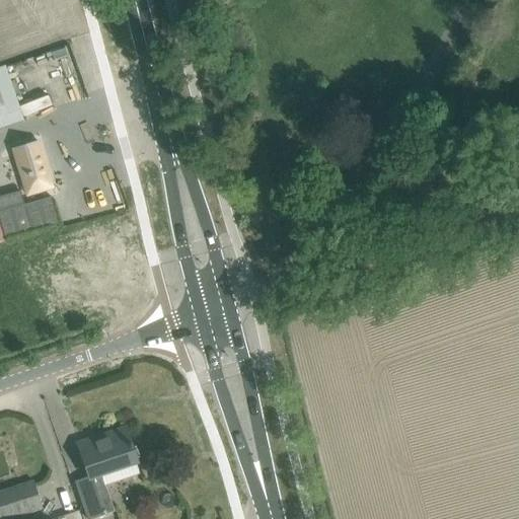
[(6,67),(0,69),(0,130),(25,122),(6,67)]
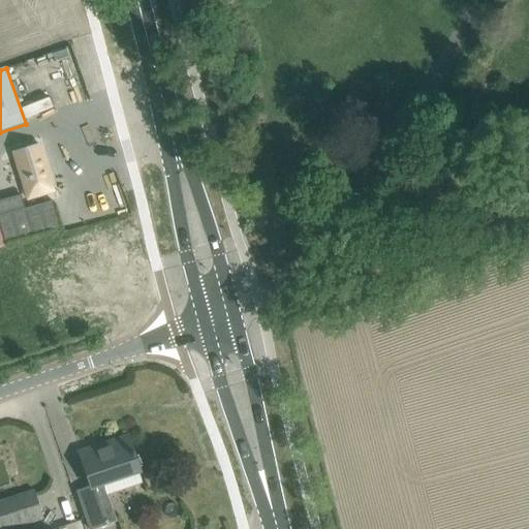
[(38,144),(13,151),(28,198),(53,190),(38,144)]
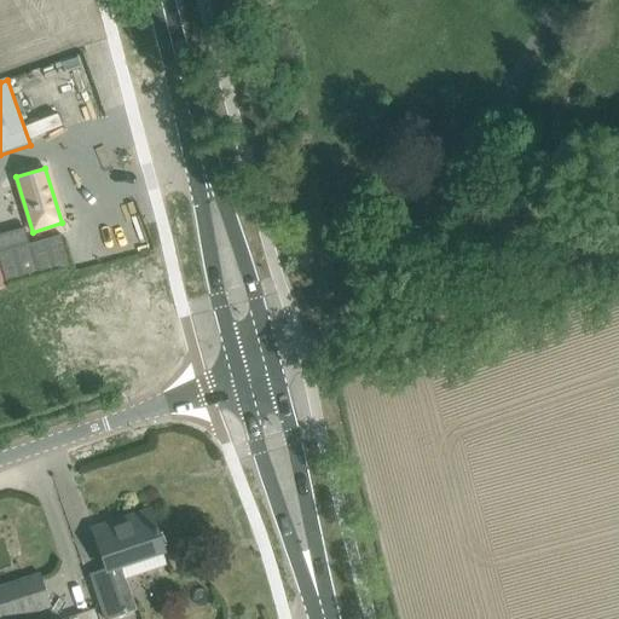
[(24,230),(0,236),(0,277),(4,289),(69,270),(61,232),(29,242),(24,230)]
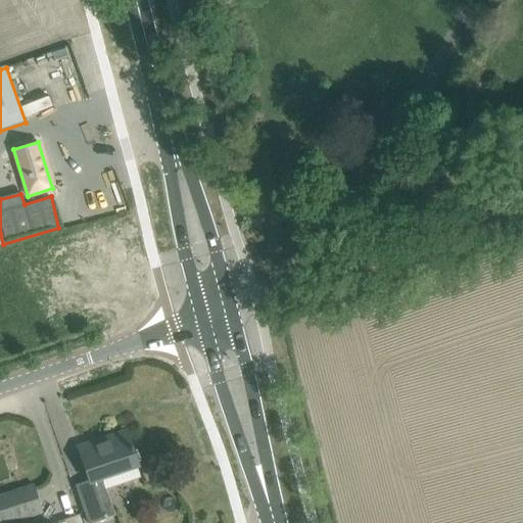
[(132,446),(131,446),(126,432),(107,438),(108,442),(96,447),(94,442),(79,447),(95,494),(81,500),(88,522),(92,522),(115,516),(106,489),(141,477),(137,466),(132,452),(133,450),(132,446)]
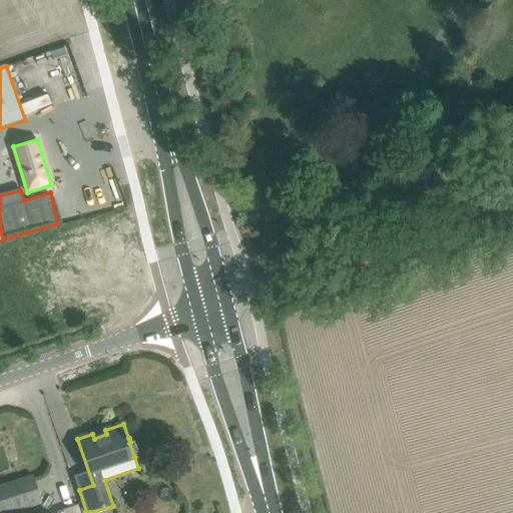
[(0,486),(0,512),(6,512),(42,502),(33,475),(0,486)]
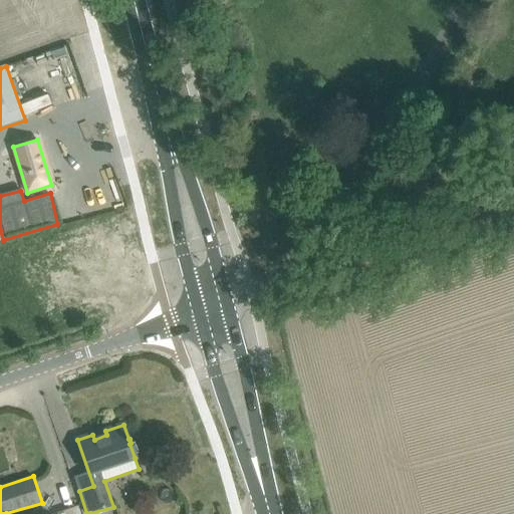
All buildings are outlined.
